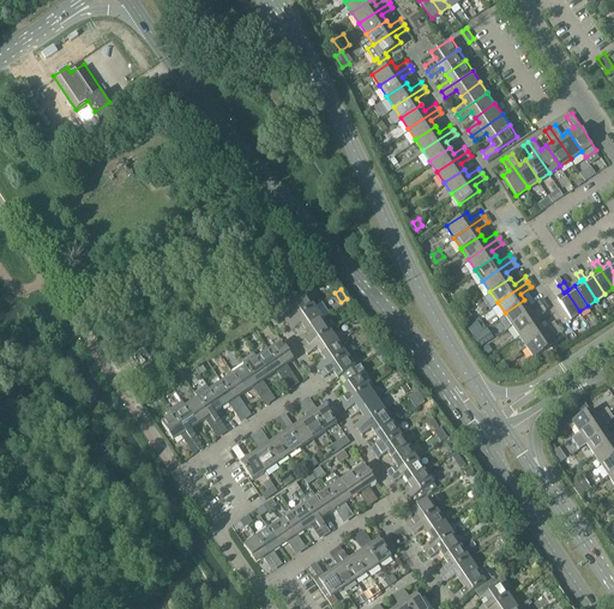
[(288,321),(314,303),(306,291),(289,303),(294,311),(284,317),(288,321)]
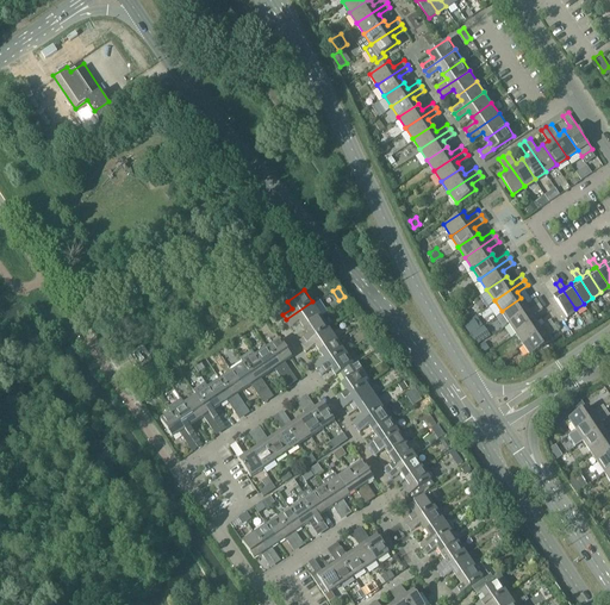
[(562,289),(560,291),(554,295),(567,315),(576,309),(562,289)]
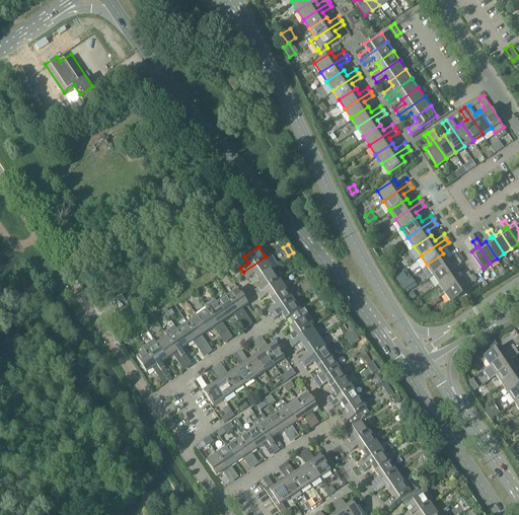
[(443,253),(427,265),(433,274),(458,256),(456,251),(447,258),(443,253)]
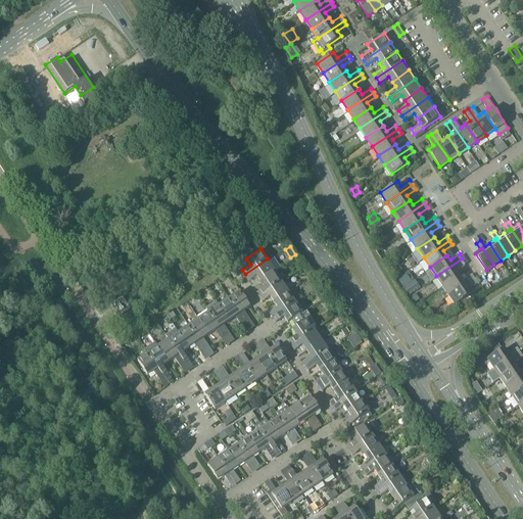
[(268,258),(245,274),(248,279),(256,273),(259,279),(275,269),(268,258)]
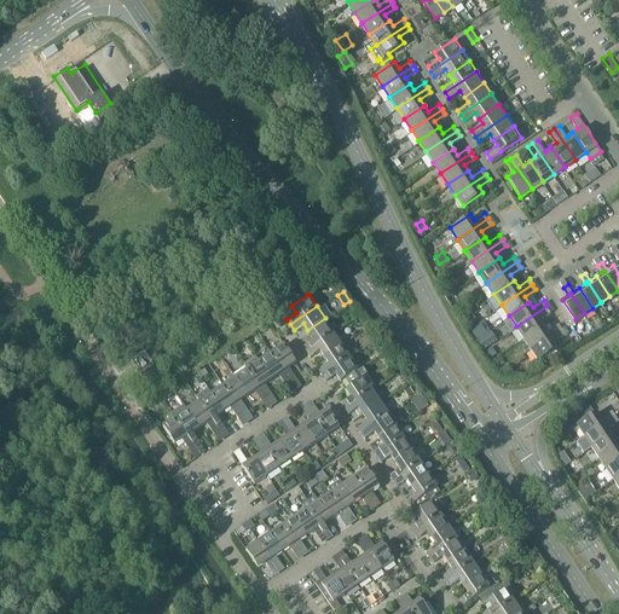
[(547,306),(516,326),(524,337),(544,324),(539,318),(550,311),(547,306)]
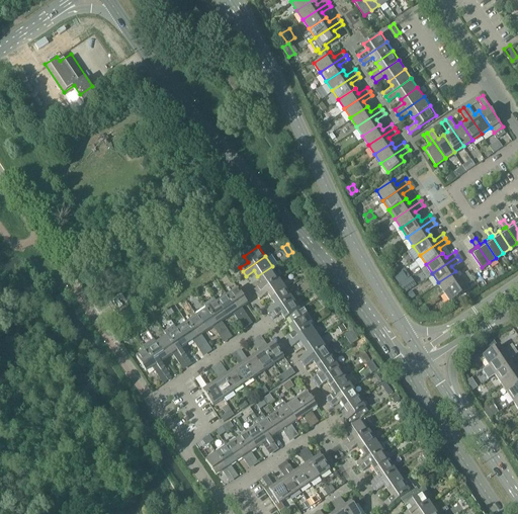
[(395,259),(389,263),(394,271),(400,267),(395,259)]
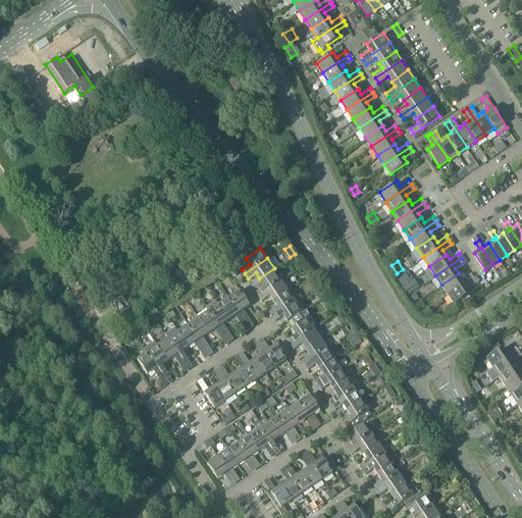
[(274,268),(259,278),(263,285),(255,290),(258,294),(281,278),(274,268)]
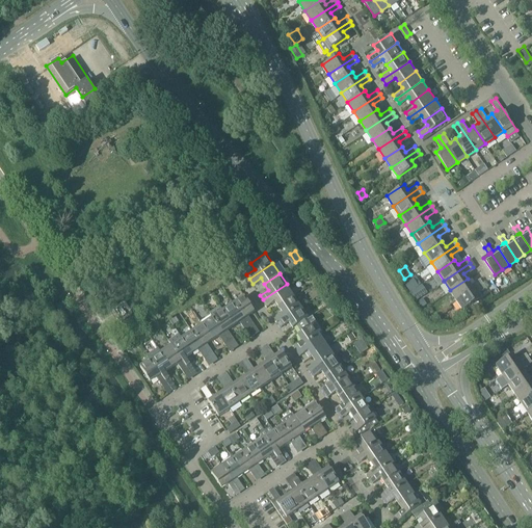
[(411,275),(403,282),(408,290),(418,285),(411,275)]
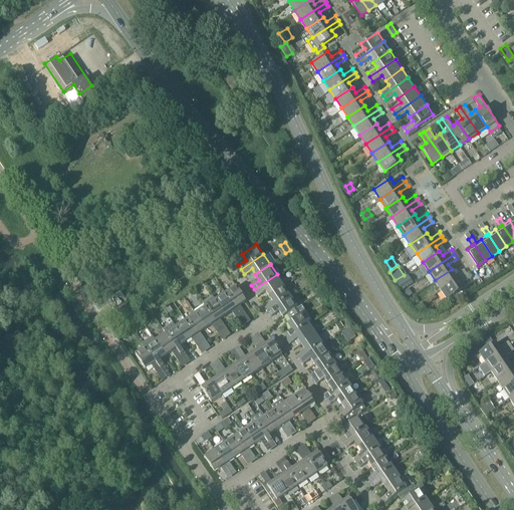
[(441,289),(467,272),(464,267),(455,273),(452,269),(435,280),(441,289)]
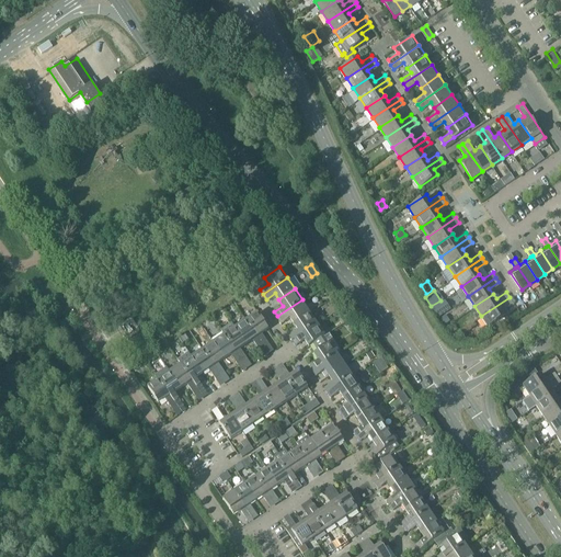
[(510,297),(481,316),(488,326),(506,314),(502,308),(512,302),(510,297)]
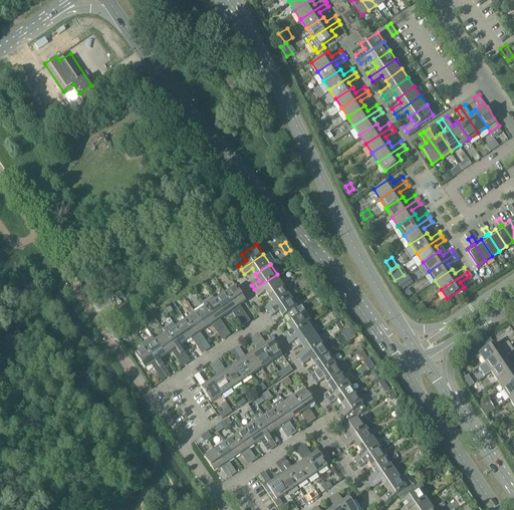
[(277,274),(254,289),(257,294),(265,288),(269,294),(283,284),(277,274)]
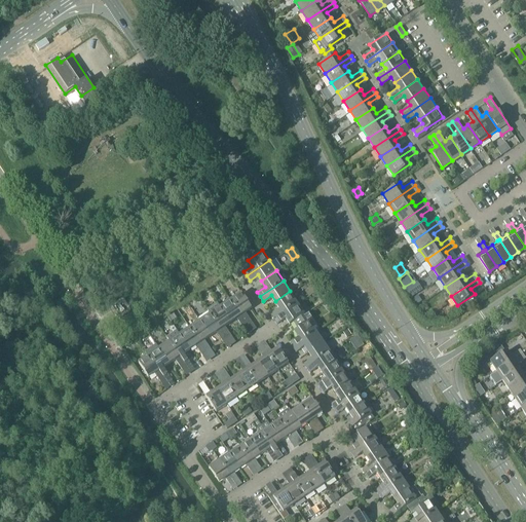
[(416,281),(405,288),(410,296),(412,295),(417,292),(422,289),(416,281)]
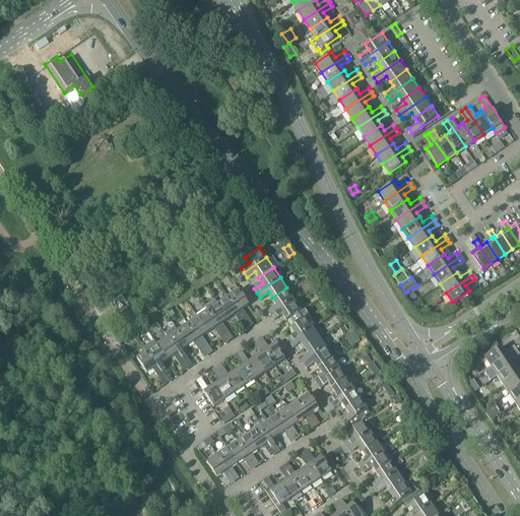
[(228,295),(243,317),(248,314),(242,306),(248,302),(239,286),(228,295)]
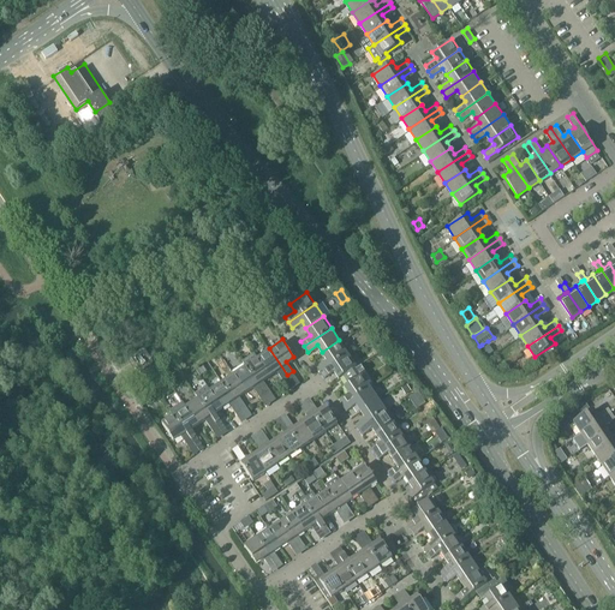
[(321,370),(347,352),(339,340),(322,352),(327,359),(317,365),(321,370)]
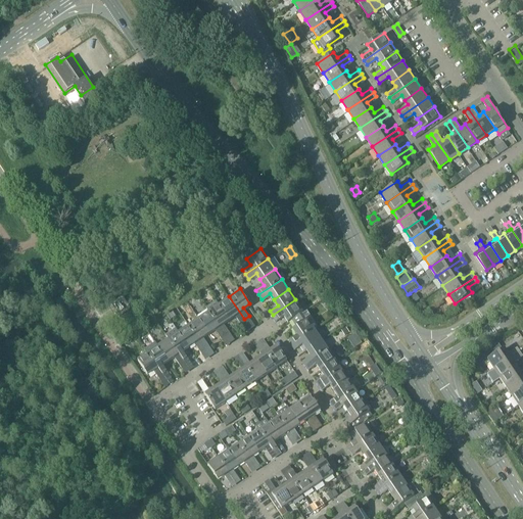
[(415,290),(410,293),(414,299),(419,296),(415,290)]
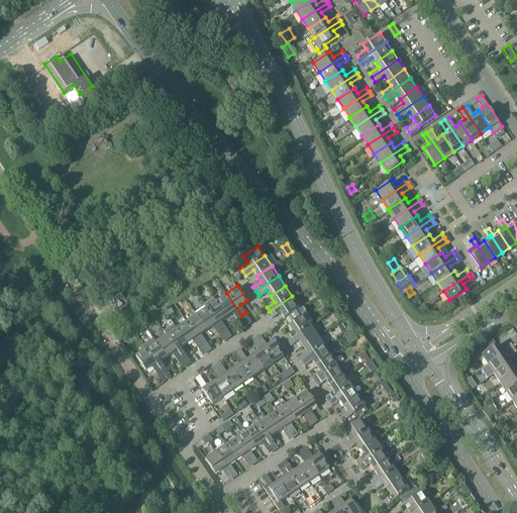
[(120,293),(110,299),(110,300),(117,310),(127,304),(127,303),(121,293),(120,293)]
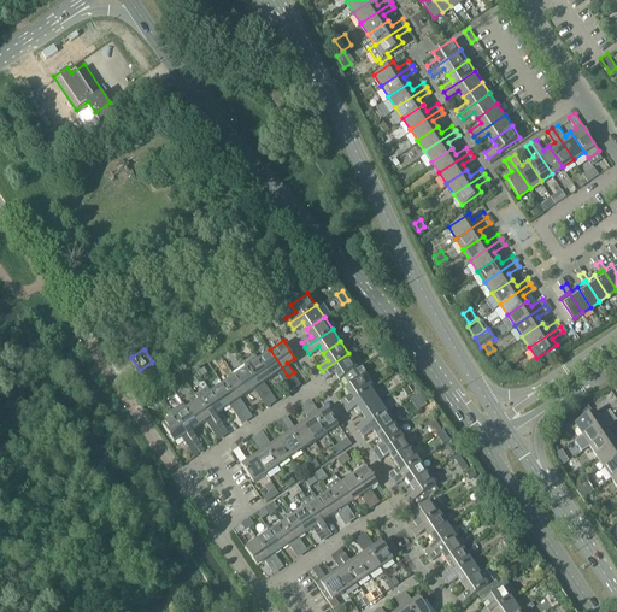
[(258,357),(270,375),(277,370),(283,380),(288,376),(270,349),(258,357)]
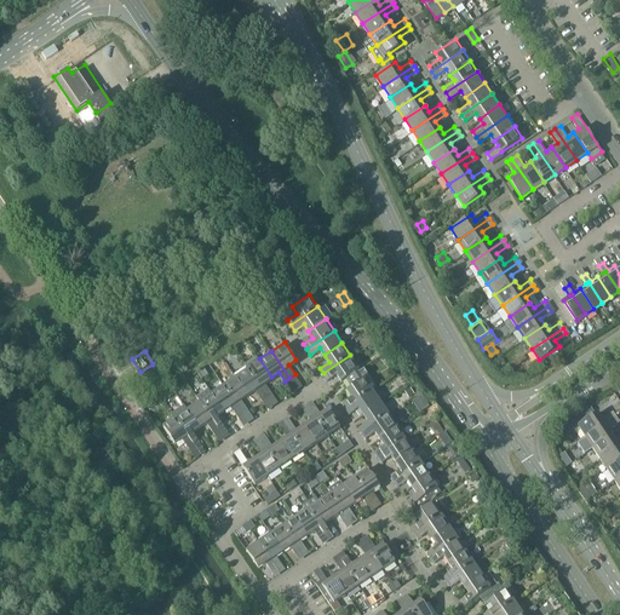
[(256,354),(244,362),(247,367),(265,394),(271,390),(264,381),(271,377),(259,358),(256,354)]
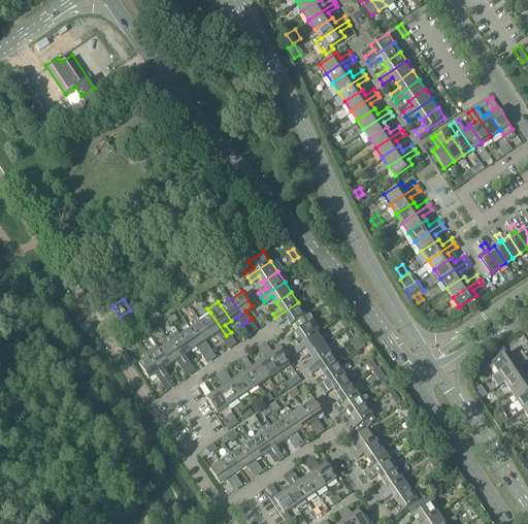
[(430,307),(426,301),(421,304),(425,310),(430,307)]
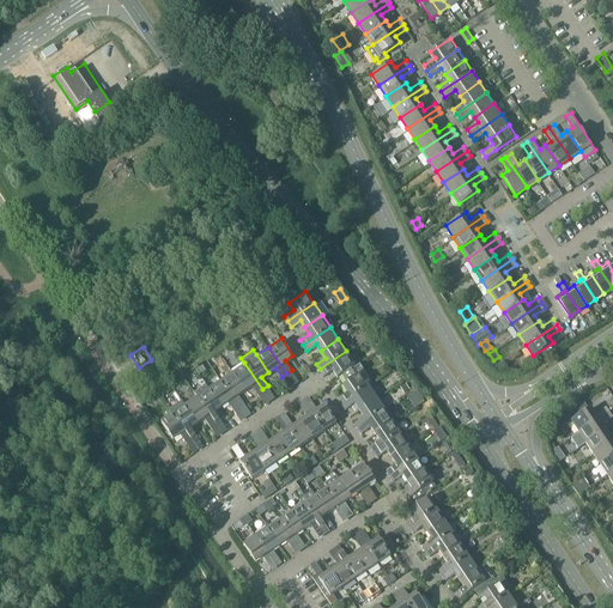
[(343,372),(354,363),(346,351),(320,369),(322,374),(332,368),(337,375),(343,372)]
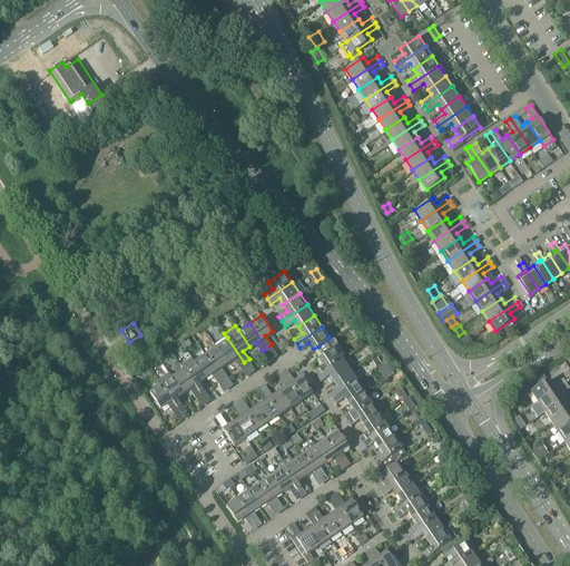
[(330,338),(318,347),(323,353),(318,357),(323,363),(314,369),(317,374),(342,358),(335,345),(338,343),(333,335),(330,338)]
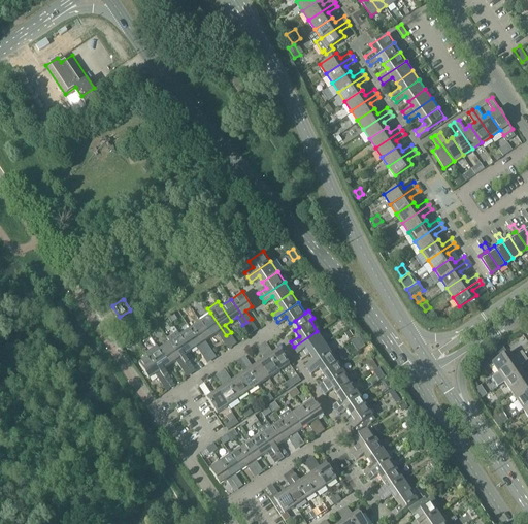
[(226,335),(210,313),(200,320),(210,334),(217,330),(222,338),(226,335)]
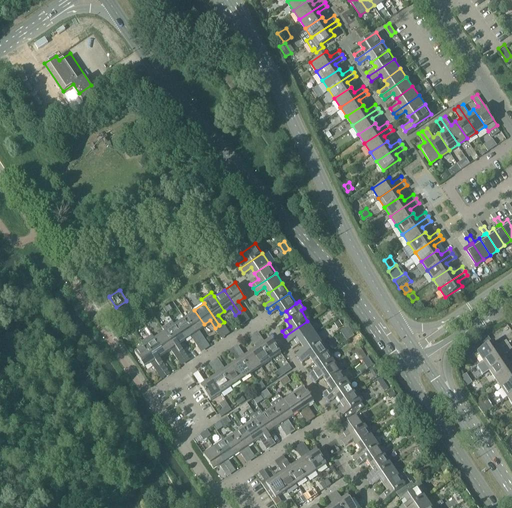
[(194,310),(184,316),(184,317),(199,339),(204,336),(199,328),(204,324),(194,310)]
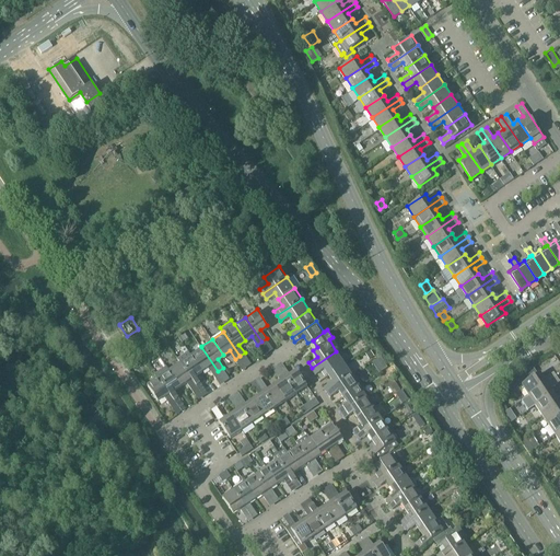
[(190,354),(201,370),(208,366),(213,374),(218,371),(201,347),(201,346),(190,354)]
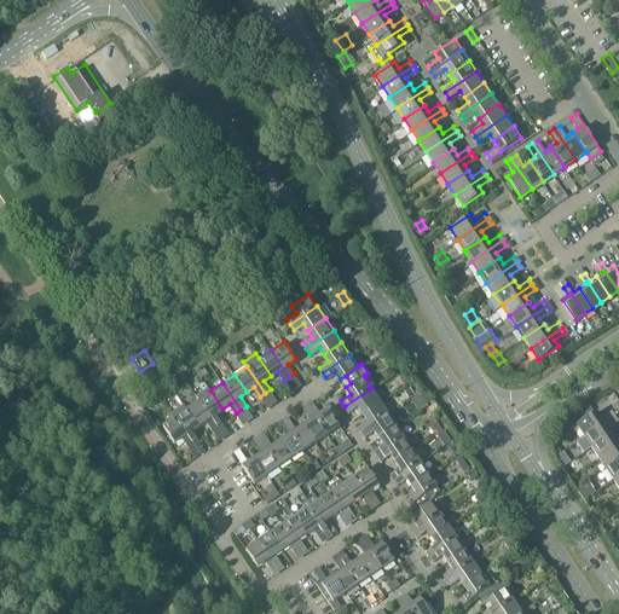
[(208,386),(195,394),(198,399),(217,426),(223,422),(215,412),(223,409),(210,391),(208,386)]
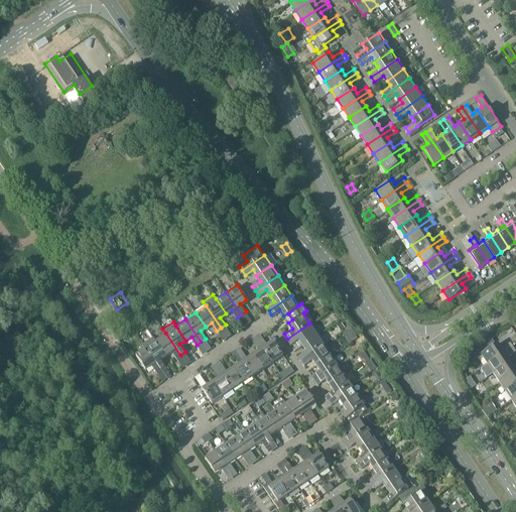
[(298,338),(302,343),(316,334),(309,324),(287,339),(290,343),(298,338)]
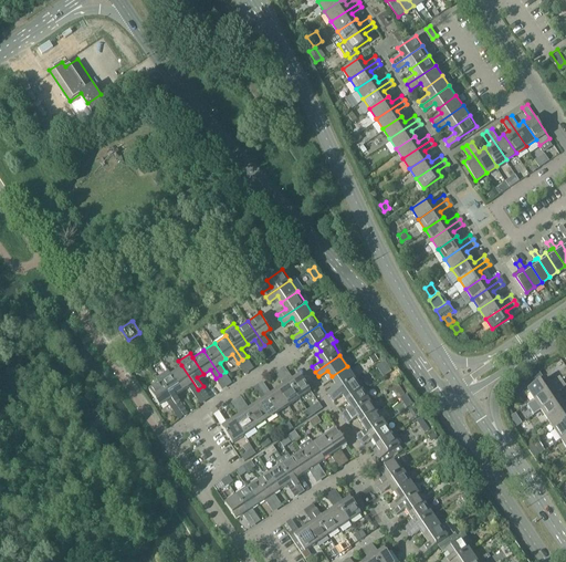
[(385,361),(377,366),(383,374),(390,368),(385,361)]
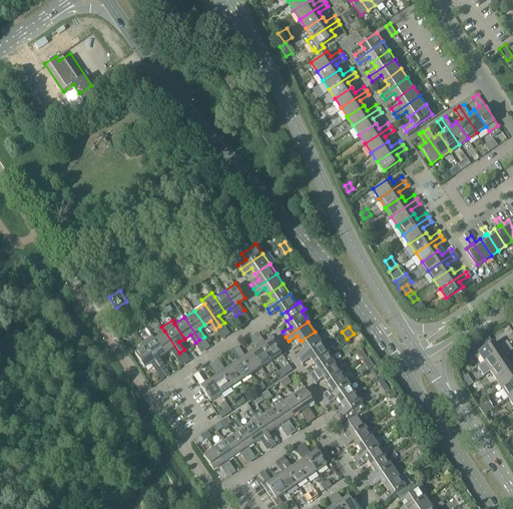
[(164,331),(154,338),(164,352),(170,348),(175,356),(179,353),(164,331)]
